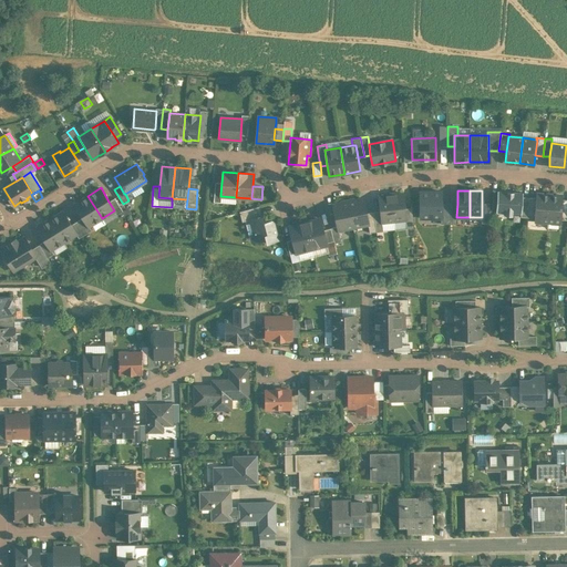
[(522,193),(498,191),(497,191),(496,212),(497,212),(505,213),(505,215),(512,216),(513,213),(521,214),(522,214),(523,197),(523,193),(522,192),(522,193)]
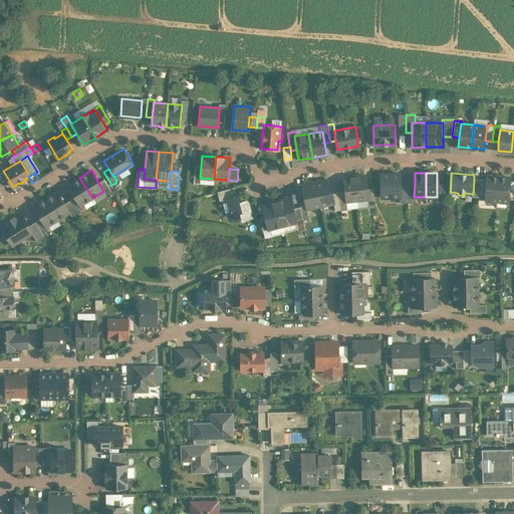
[(400,174),(380,174),(380,198),(400,198),(400,185),(400,174)]
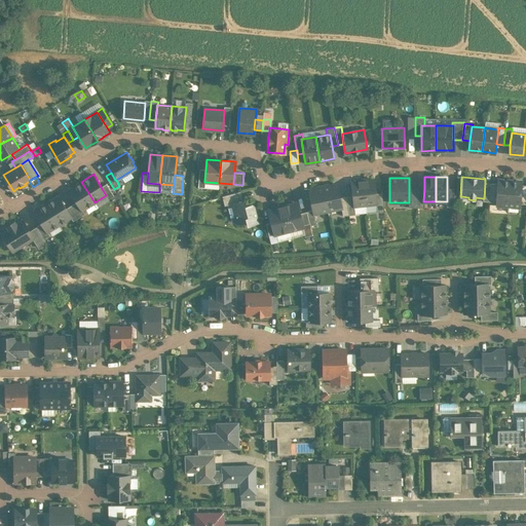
[(374,179),(363,181),(366,204),(376,203),(377,203),(375,193),(374,179)]
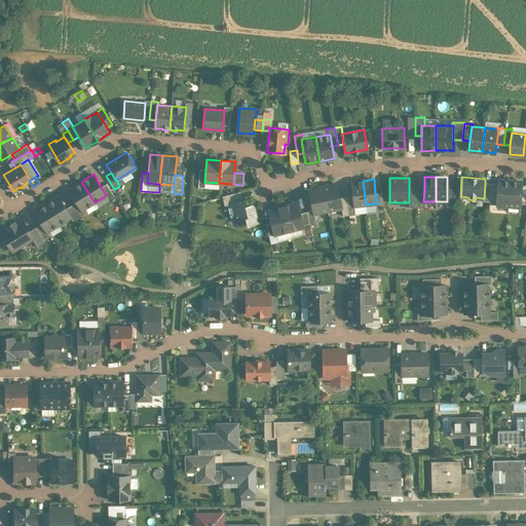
[(510,181),(497,180),(497,184),(495,202),(495,204),(508,205),(510,181)]
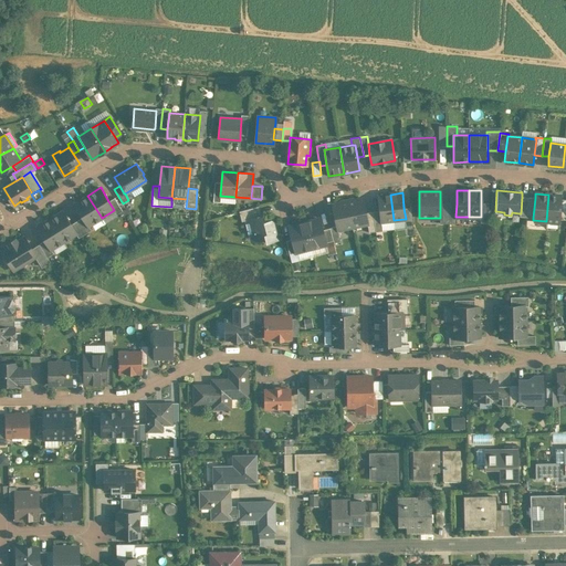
[(390,195),(378,196),(380,210),(381,222),(394,220),(390,195)]
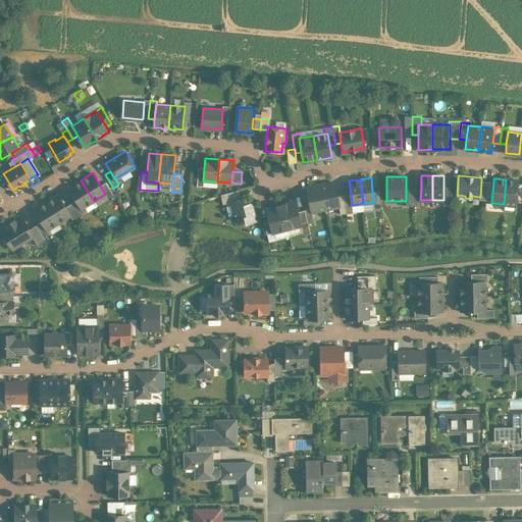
[(518,179),(506,179),(504,204),(516,205),(516,202),(518,184),(518,179)]
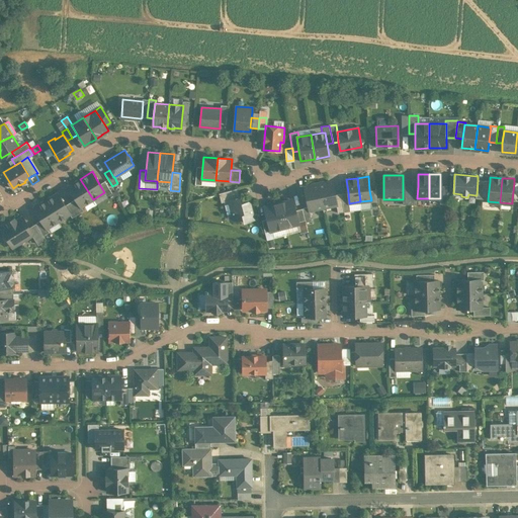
[(93,199),(80,179),(68,186),(76,198),(81,206),(93,199)]
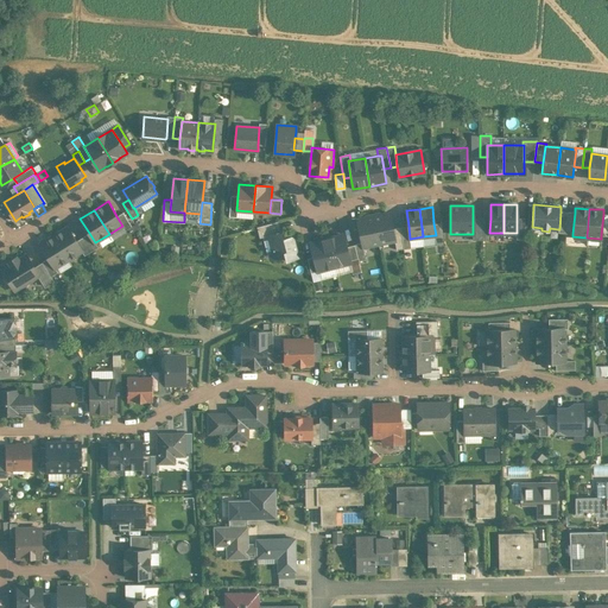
[(122,211),(116,216),(122,226),(125,230),(126,229),(132,226),(131,226),(122,211)]
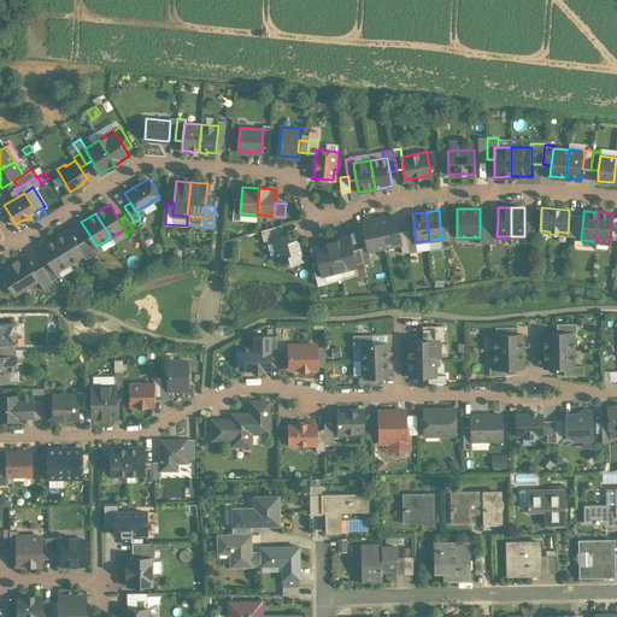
[(395,216),(378,219),(385,247),(400,244),(401,244),(399,231),(395,216)]
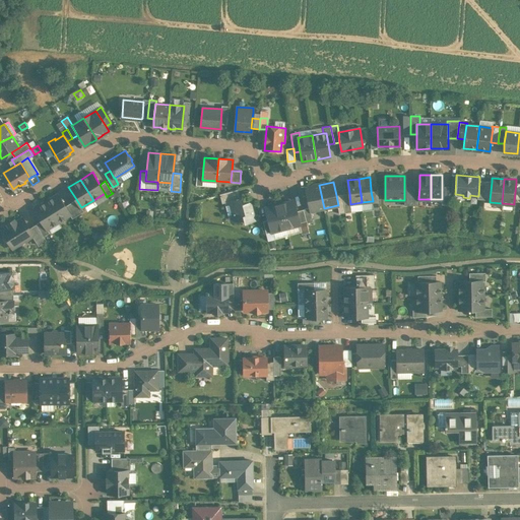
[(319,185),(306,188),(310,207),(310,211),(311,211),(324,208),(319,185)]
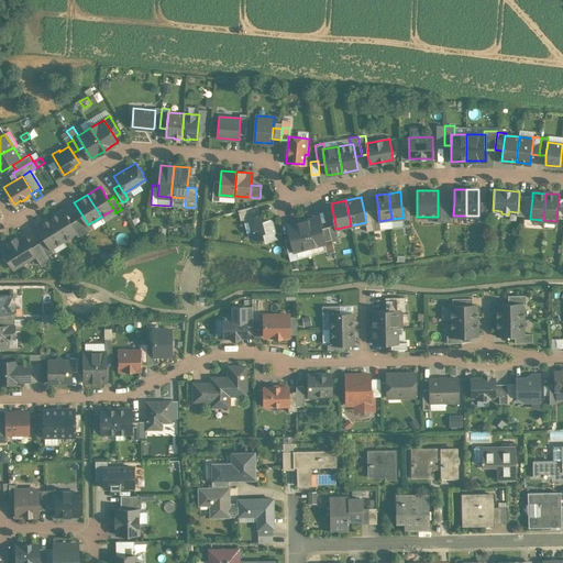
[(446,222),(446,201),(438,202),(438,217),(438,222),(446,222)]
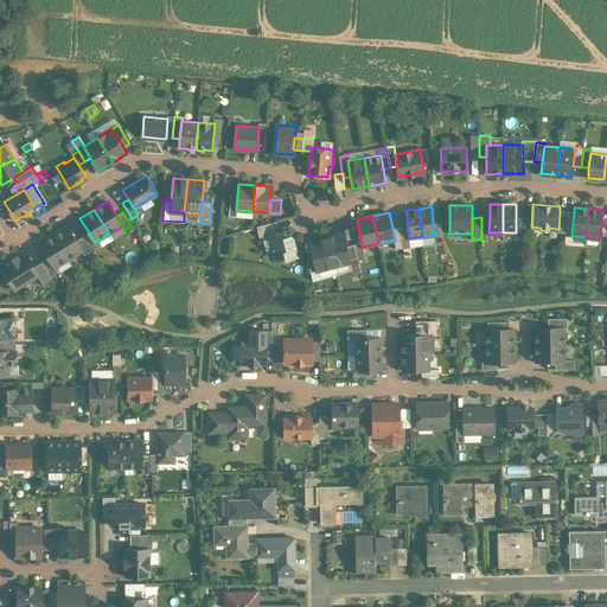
[(138,221),(131,225),(132,225),(134,231),(141,227),(138,221)]
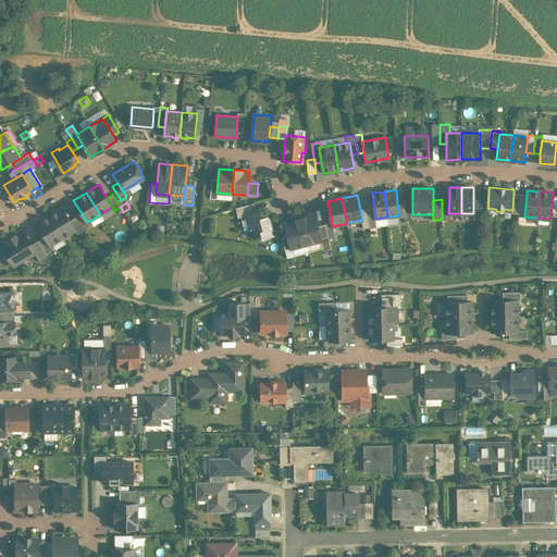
[(255,202),(235,208),(238,218),(240,217),(257,212),(255,202)]
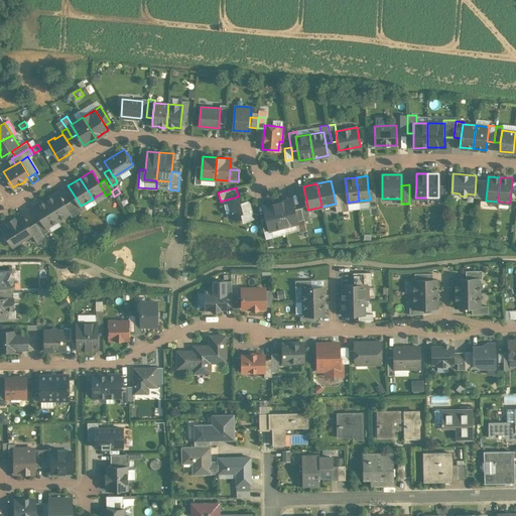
[(57,191),(45,200),(57,220),(70,213),(65,205),(57,191)]
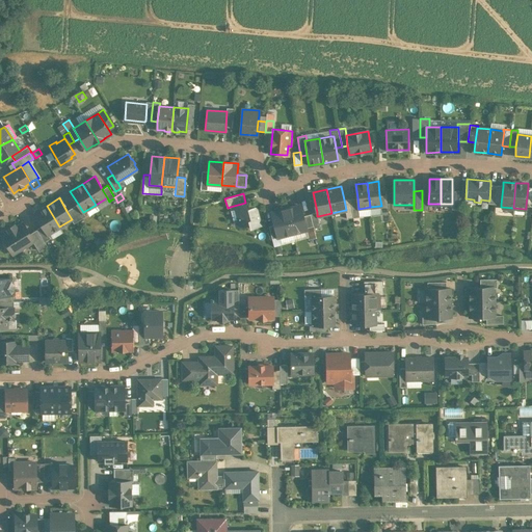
[(357,197),(350,198),(353,217),(360,216),(358,209),(357,197)]
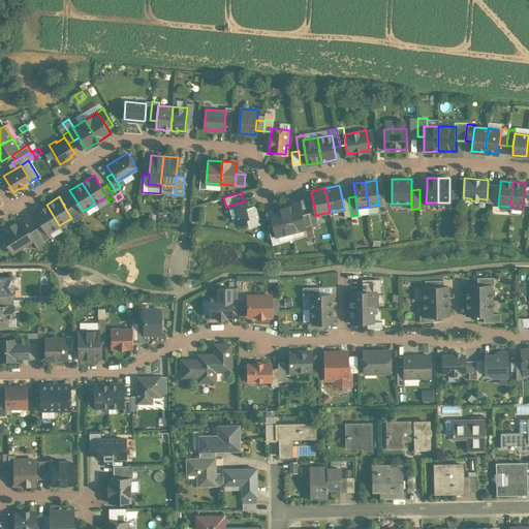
[(348,197),(342,198),(344,209),(343,209),(345,217),(351,216),(348,197)]
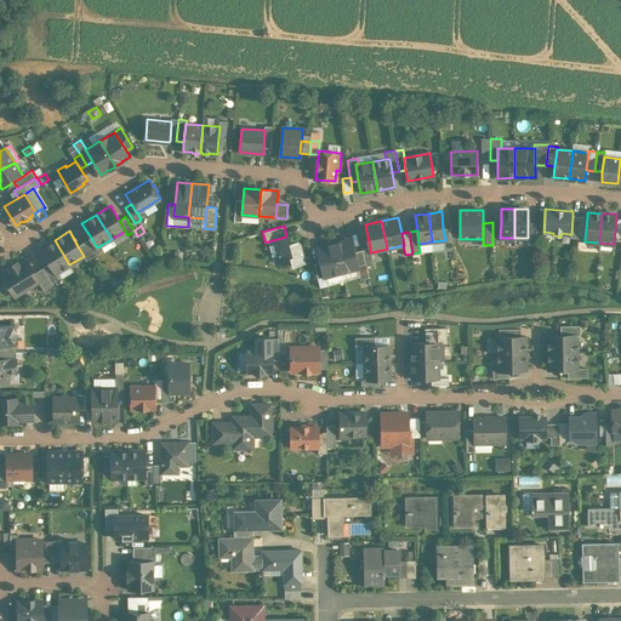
[(286,237),(268,241),(269,245),(271,245),(273,256),(275,256),(279,255),(279,256),(280,256),(281,261),(290,258),(291,262),(292,267),(306,262),(300,240),(289,243),(288,237),(286,237)]
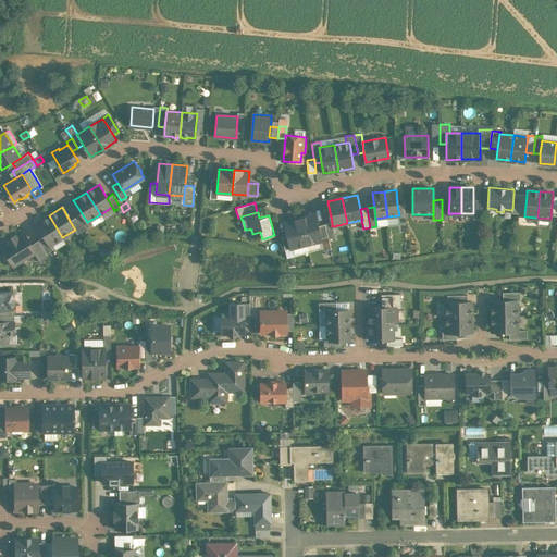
[(82,213),(75,217),(84,230),(89,226),(87,222),(82,213)]
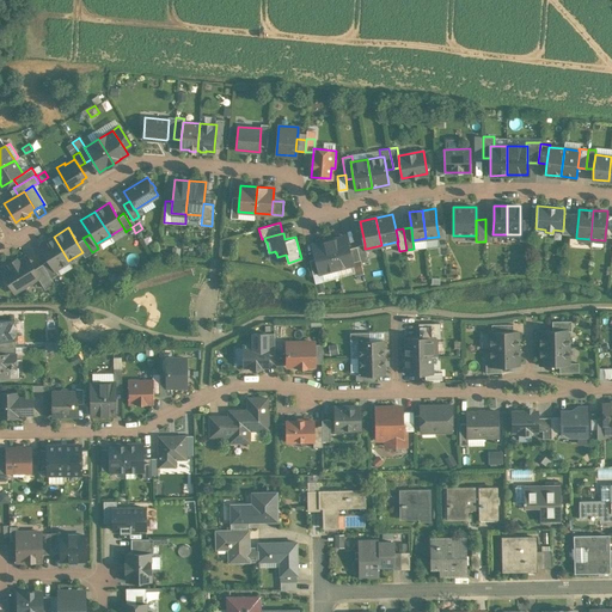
[(344,236),(329,240),(336,268),(352,264),(353,264),(352,262),(348,249),(344,236)]
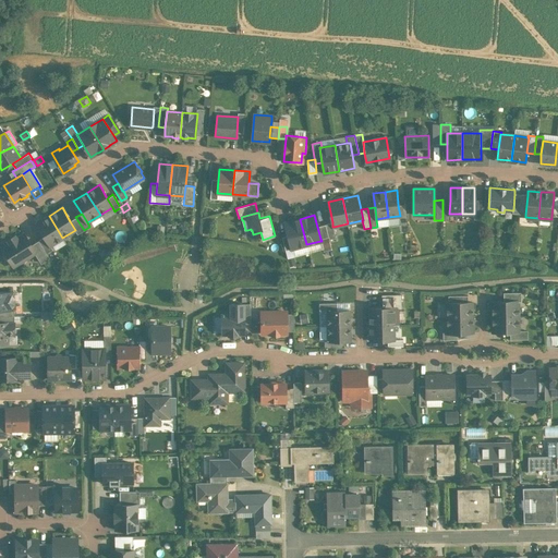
[(62,238),(49,216),(36,223),(45,237),(50,245),(62,238)]
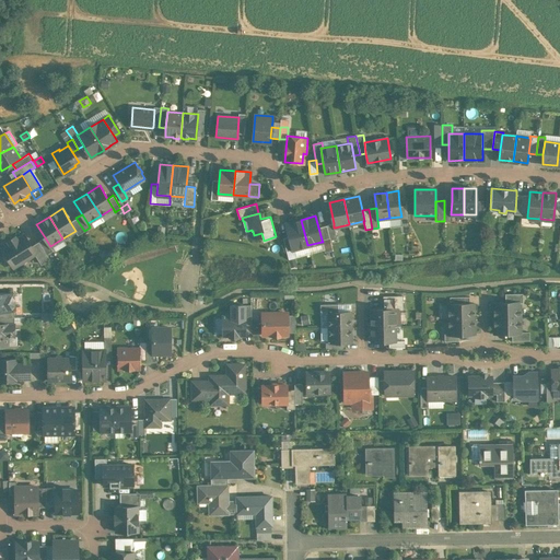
[(76,218),(70,222),(76,231),(78,235),(84,231),(76,218)]
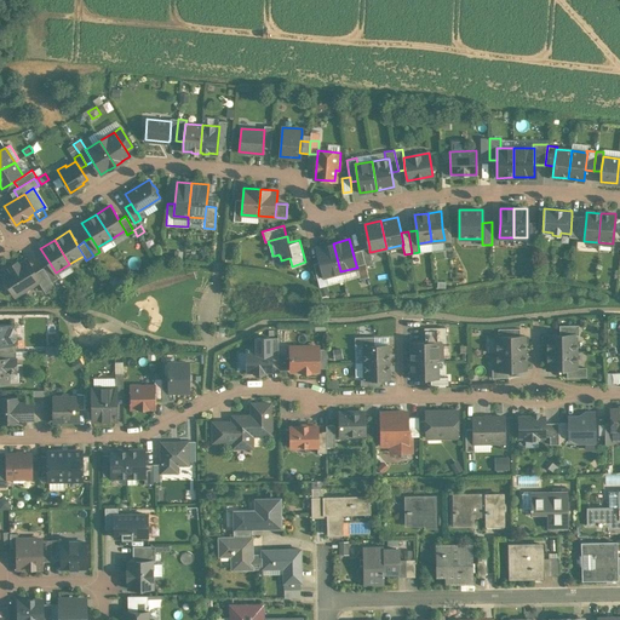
[(333,244),(316,248),(320,262),(325,276),(340,271),(333,244)]
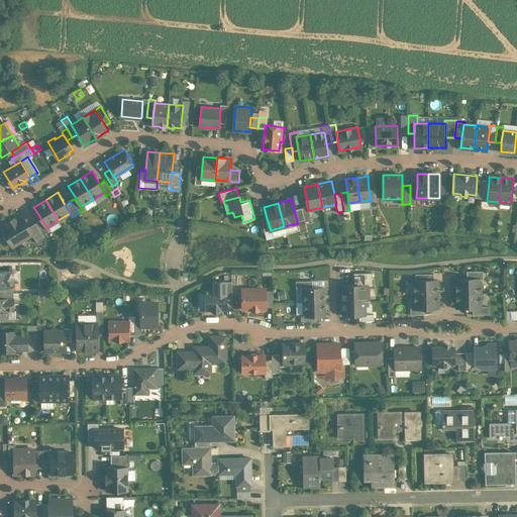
[(308,206),(301,208),(304,219),(305,221),(311,220),(309,210),(308,210),(308,206)]
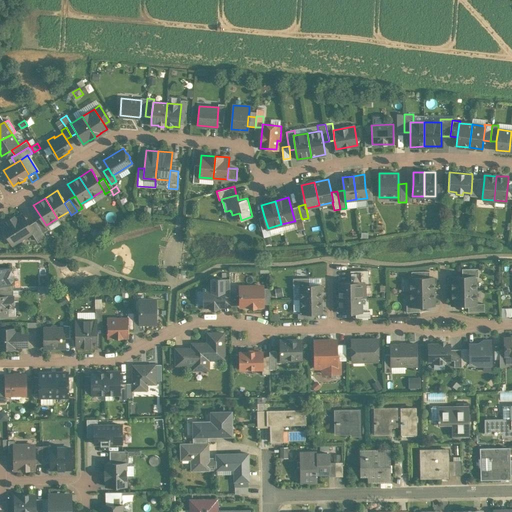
[(298,206),(291,208),(294,219),(301,217),(298,206)]
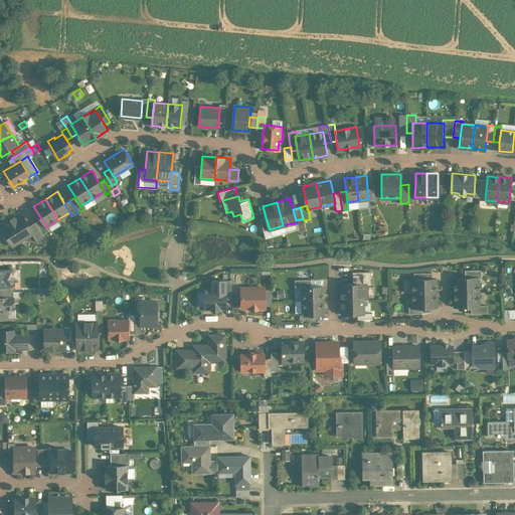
[(227,221),(241,217),(240,214),(233,216),(232,212),(231,212),(231,211),(228,212),(226,212),(225,212),(227,221)]
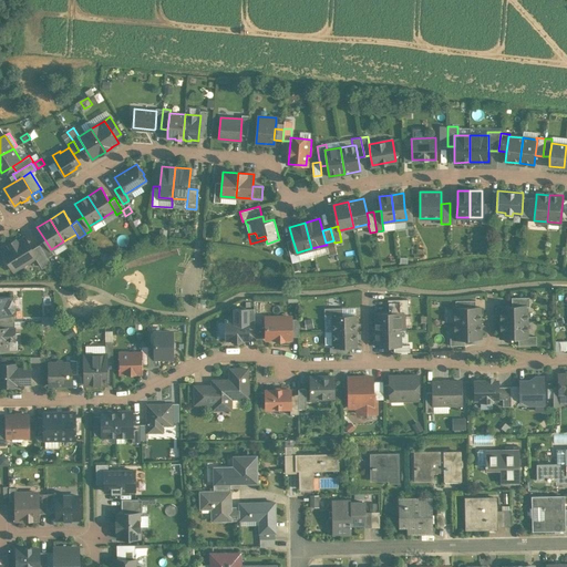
[(24,237),(17,241),(16,239),(8,244),(10,247),(2,251),(13,270),(35,257),(37,256),(32,248),(24,237)]
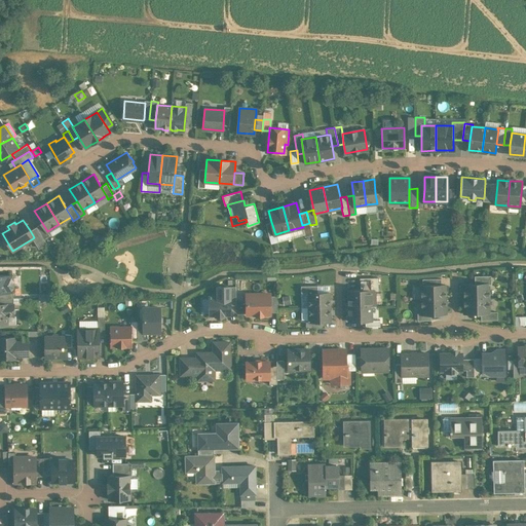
[(271,222),(266,223),(269,235),(275,234),(271,222)]
